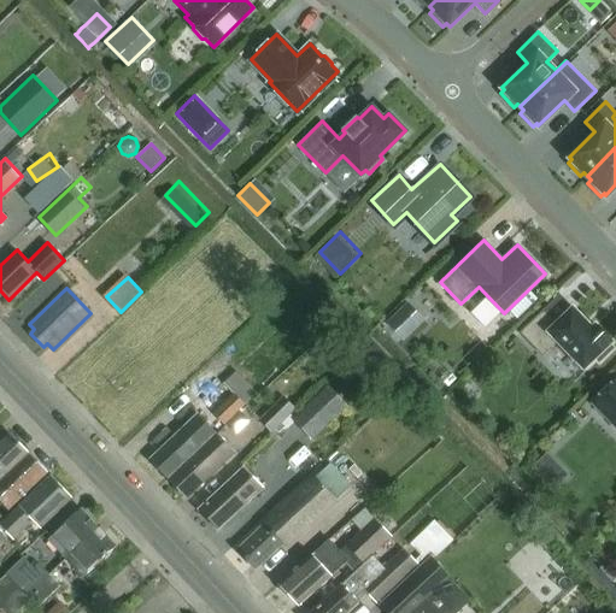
[(405,301),(385,320),(397,332),(417,313),(405,301)]
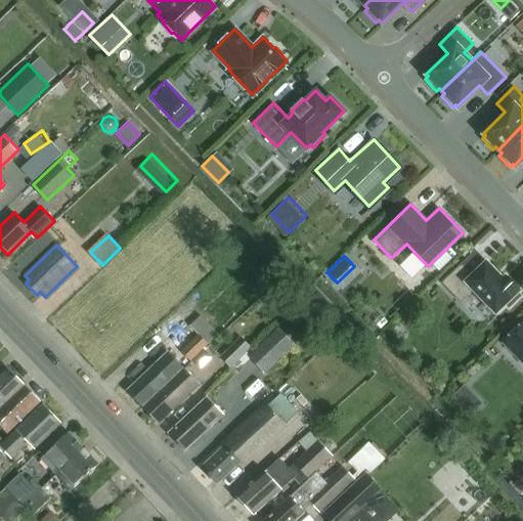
[(461,263),(441,281),(452,294),(456,290),(464,297),(473,289),(495,312),(506,302),(508,306),(520,294),(517,292),(519,290),(506,275),(503,278),(486,261),(472,275),(461,263)]
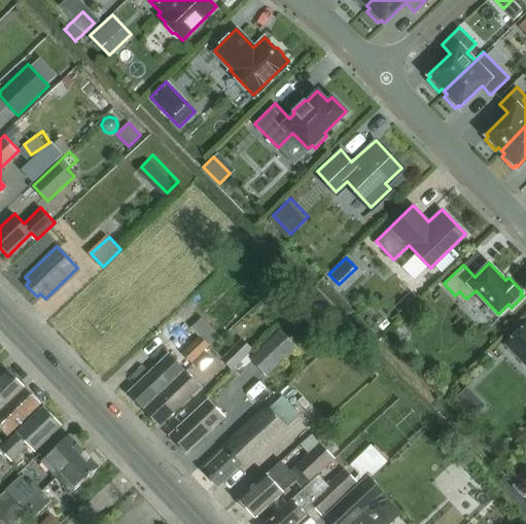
[(183,352),(193,361),(219,336),(202,317),(191,327),(201,336),(183,352)]
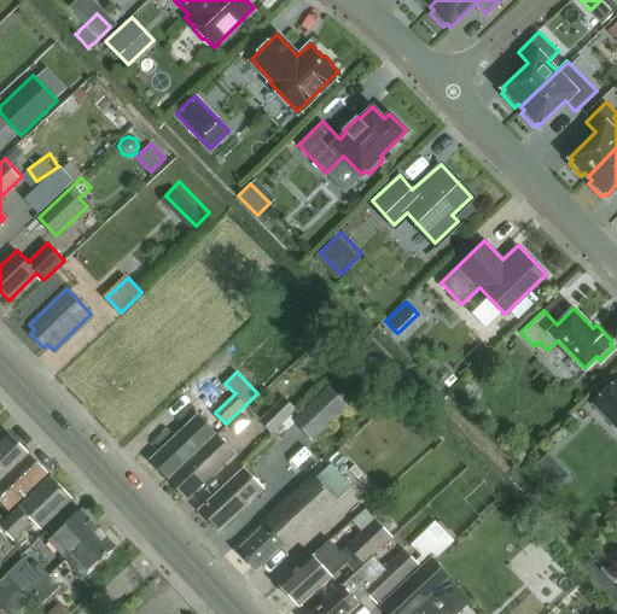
[(616,379),(593,403),(616,428),(616,427),(616,379)]
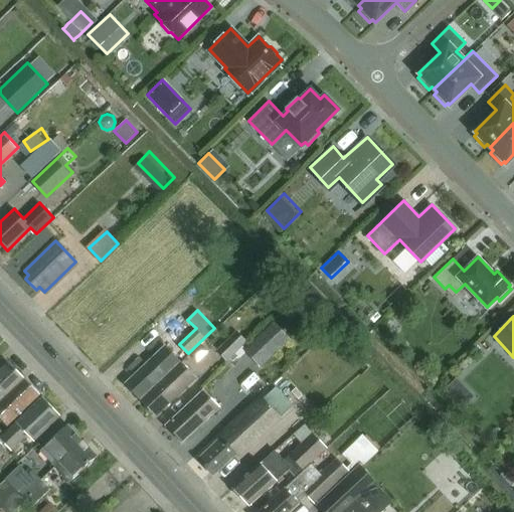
[(273,320),(244,347),(257,360),(268,349),(272,352),(289,337),(273,320)]
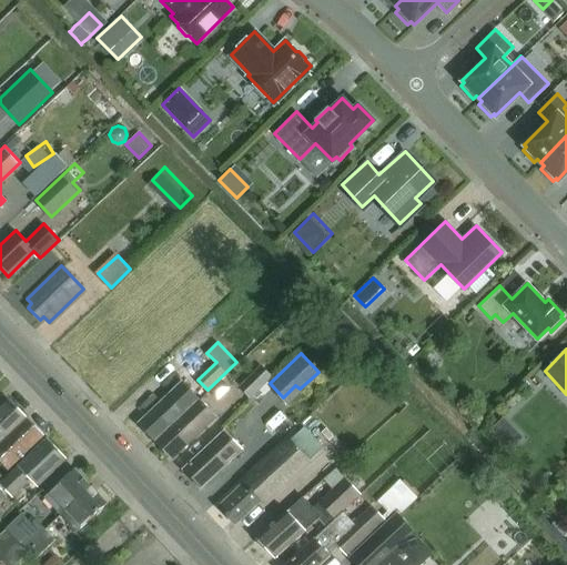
[(260,363),(238,385),(249,397),(271,375),(260,363)]
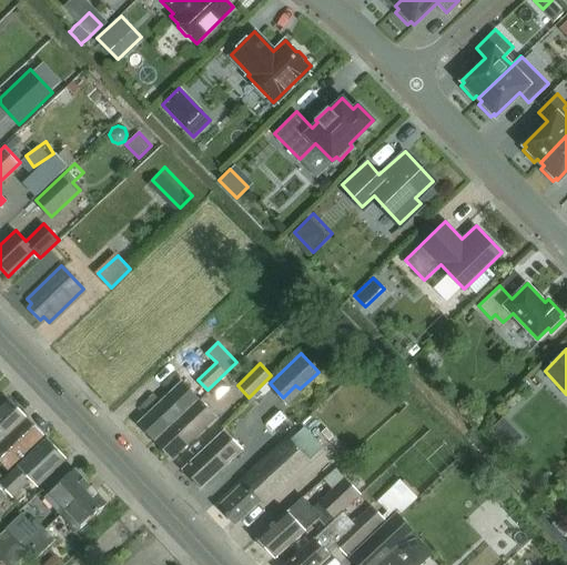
[(155,441),(198,400),(181,382),(139,423),(155,441)]
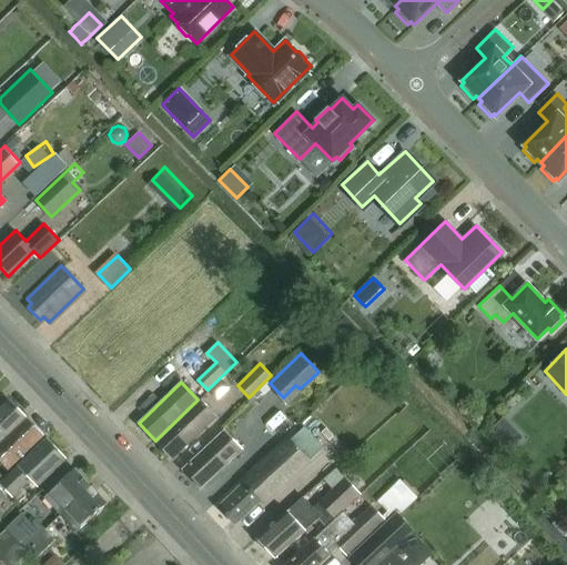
[(10,400),(0,409),(0,440),(26,416),(10,400)]
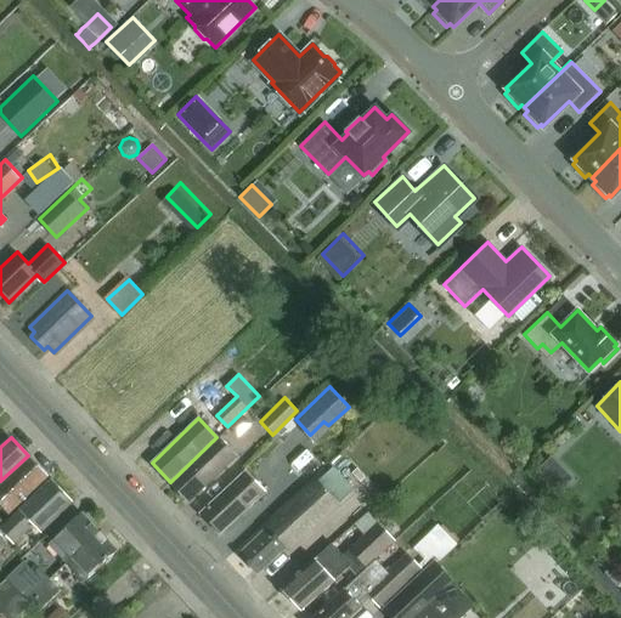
[(188,502),(235,457),(216,437),(170,482),(188,502)]
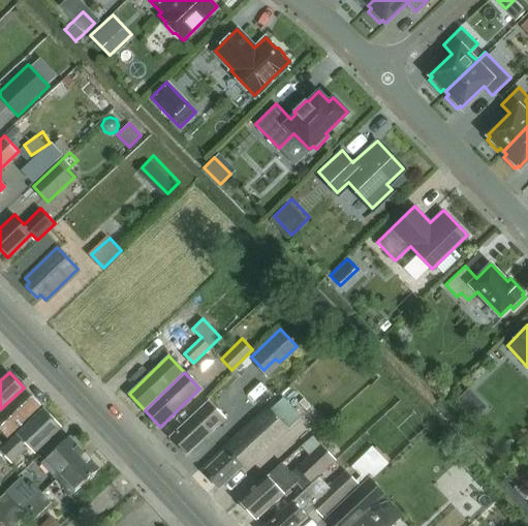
[(0,429),(6,436),(39,405),(24,388),(0,409),(0,429)]
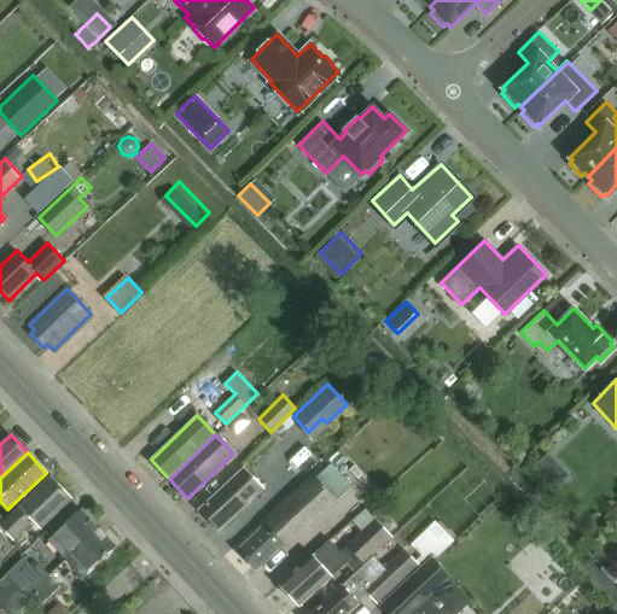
[(536,462),(533,466),(543,477),(557,463),(546,452),(536,462)]
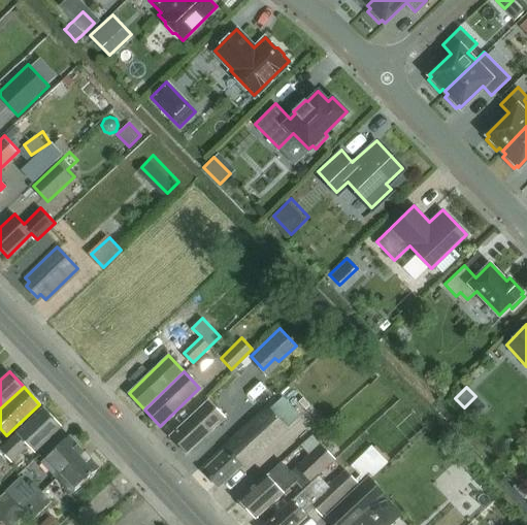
[(186,454),(225,417),(208,400),(170,436),(186,454)]
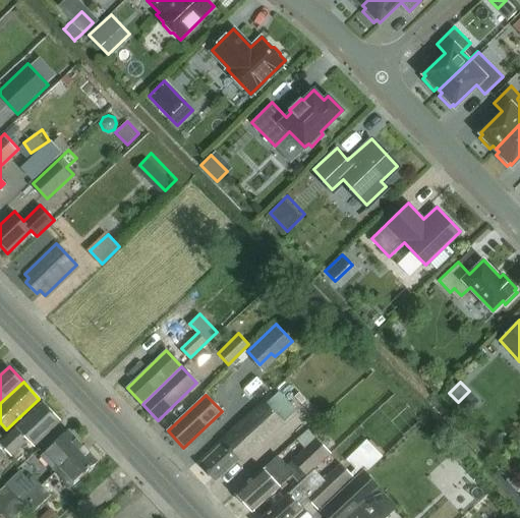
[(264,401),(199,463),(215,478),(246,448),(250,452),(283,420),(265,402),(264,401)]
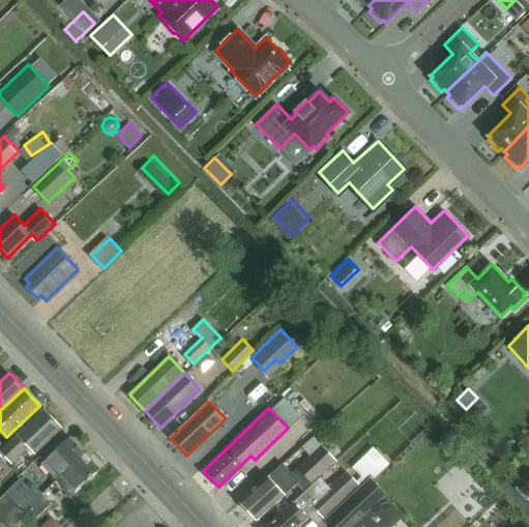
[(34,454),(60,428),(43,410),(0,450),(11,463),(28,446),(34,454)]
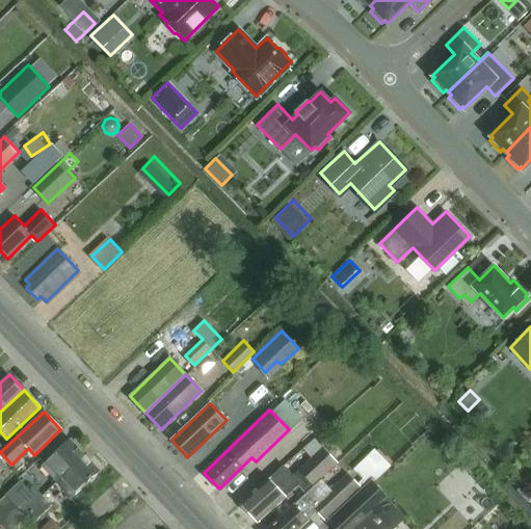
[(57,481),(85,454),(69,438),(42,465),(57,481)]
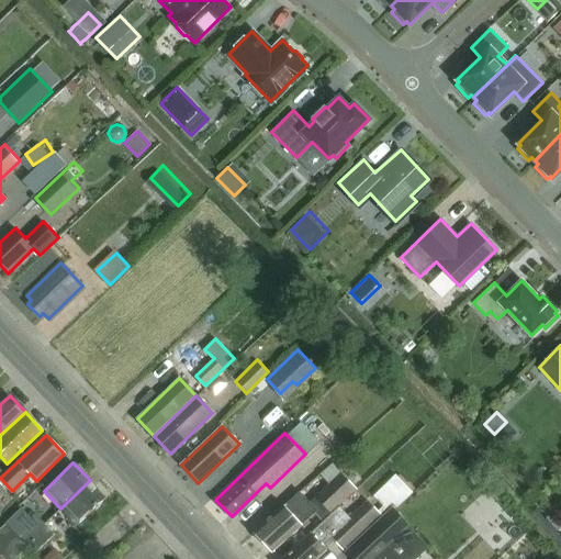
[(329,509),(356,484),(341,469),(315,493),(329,509)]
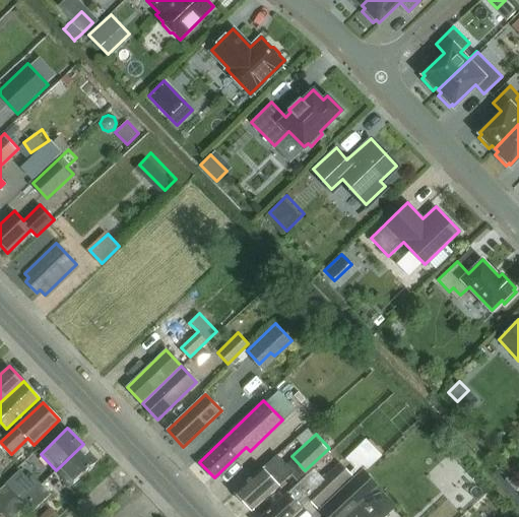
[(366,469),(386,452),(370,435),(350,452),(366,469)]
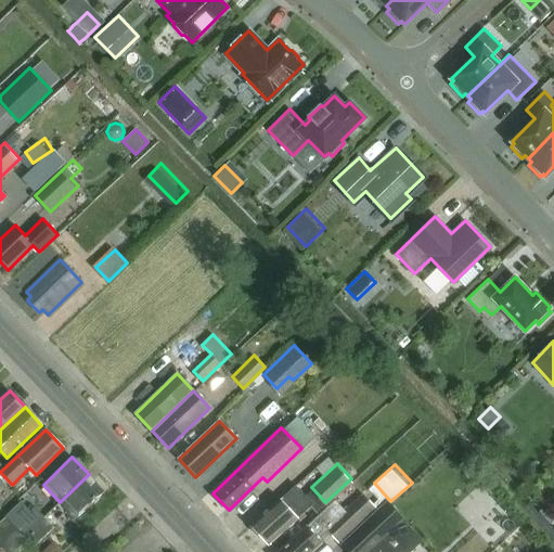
[(75,518),(104,490),(89,474),(60,502),(75,518)]
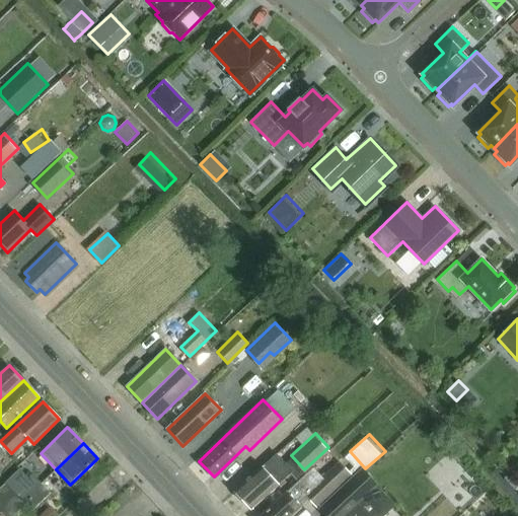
[(251,509),(293,471),(277,453),(234,492),(235,493),(236,496),(239,499),(242,499),(251,509)]
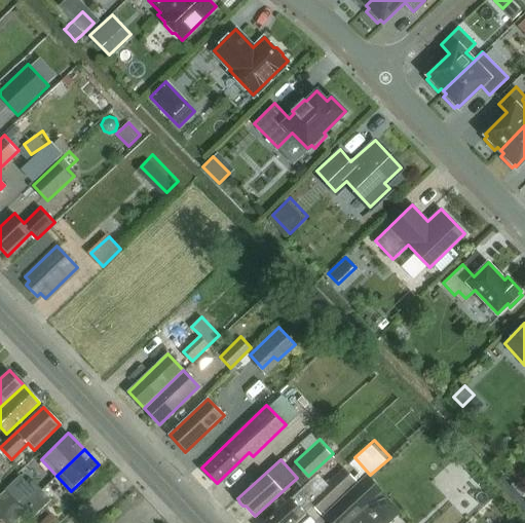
[(290,498),(304,514),(313,506),(309,501),(331,481),(321,470),(290,498)]
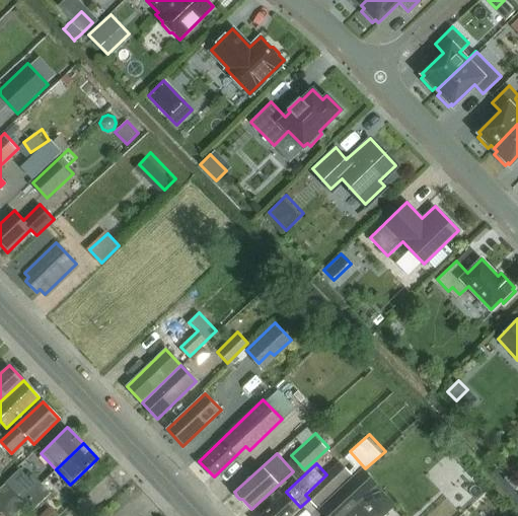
[(316,506),(350,474),(340,463),(326,474),(305,495),(309,499),(316,506)]
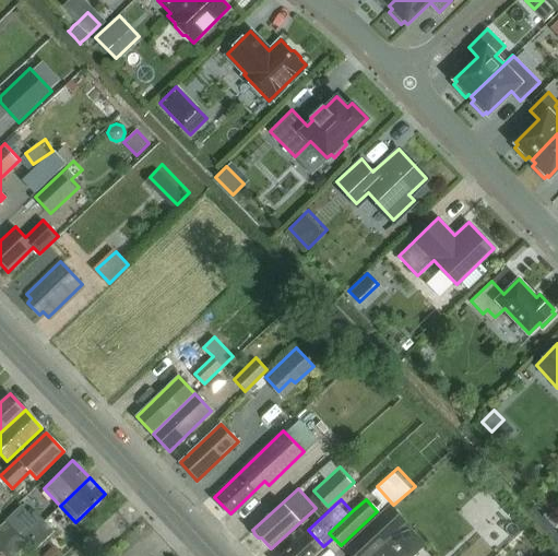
[(26,537),(45,519),(36,510),(33,512),(23,503),(8,518),(26,537)]
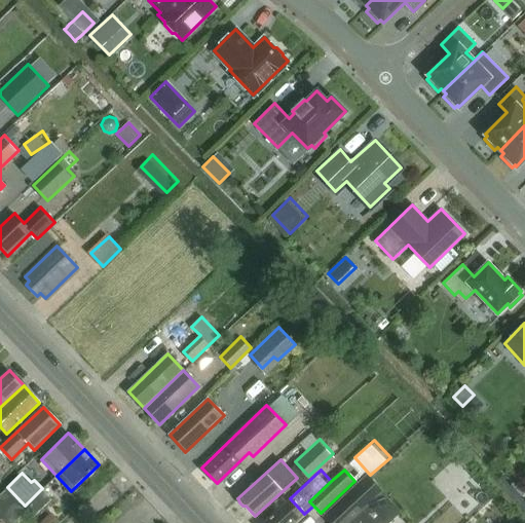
[(386,522),(398,513),(382,495),(383,494),(367,476),(324,516),(330,522),(386,522)]
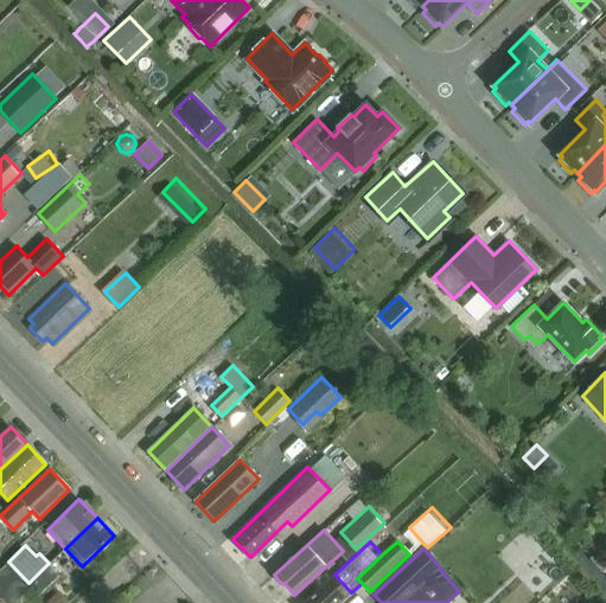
[(29,583),(31,587),(38,594),(59,573),(49,563),(29,583)]
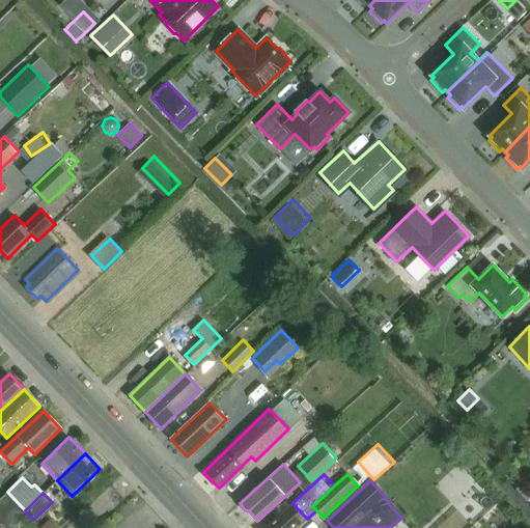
[(297,527),(307,519),(293,503),(267,527),(297,527)]
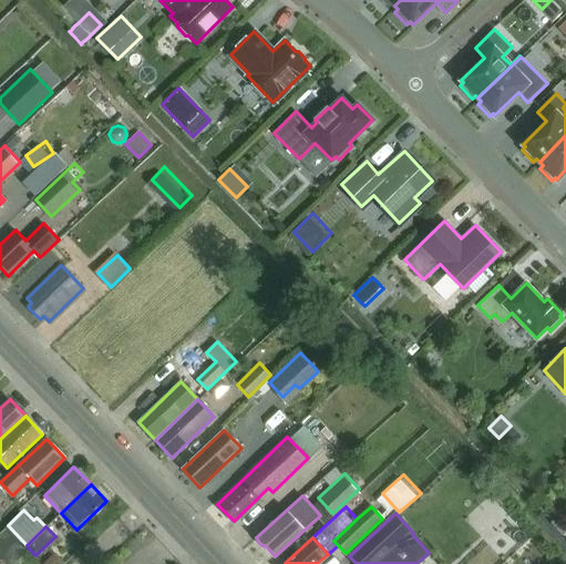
[(52,554),(42,563),(43,563),(60,563),(61,563),(52,554)]
